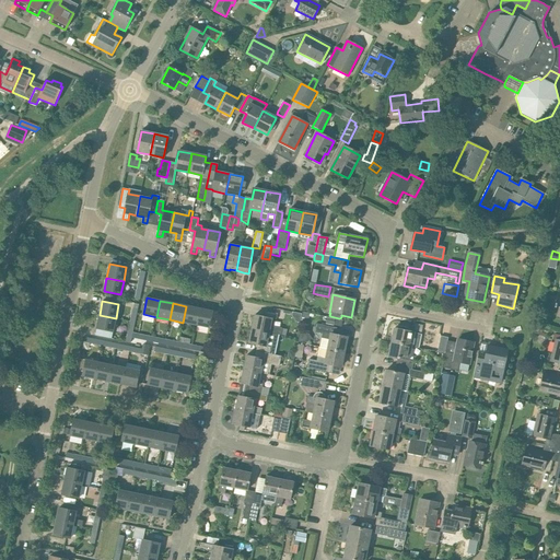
[(200,308),(186,306),(183,323),(197,325),(200,308)]
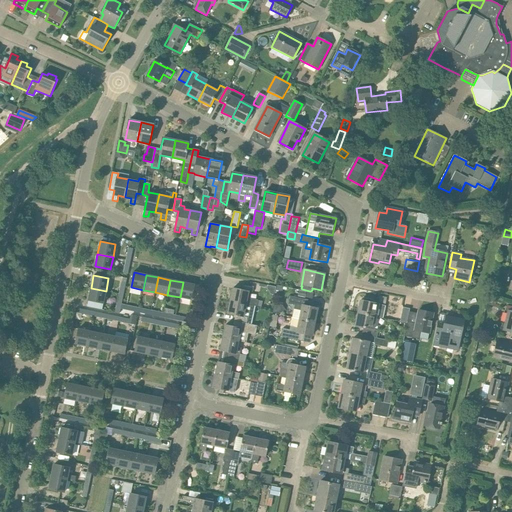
[(198,301),(200,291),(194,290),(195,285),(183,282),(180,297),(192,300),(198,301)]
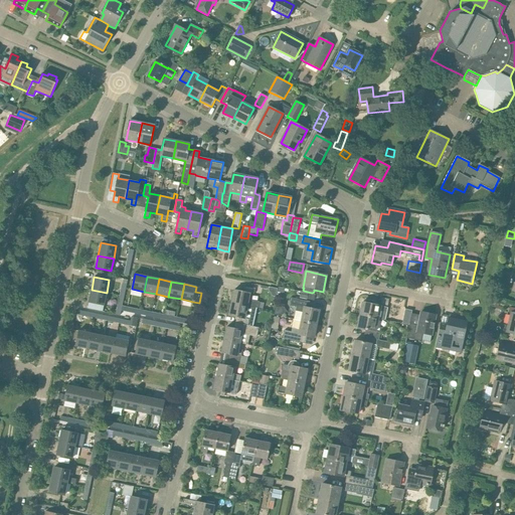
[(248,300),(250,293),(254,294),(255,289),(243,286),(242,292),(234,290),(231,303),(256,308),(263,310),(265,303),(248,300)]
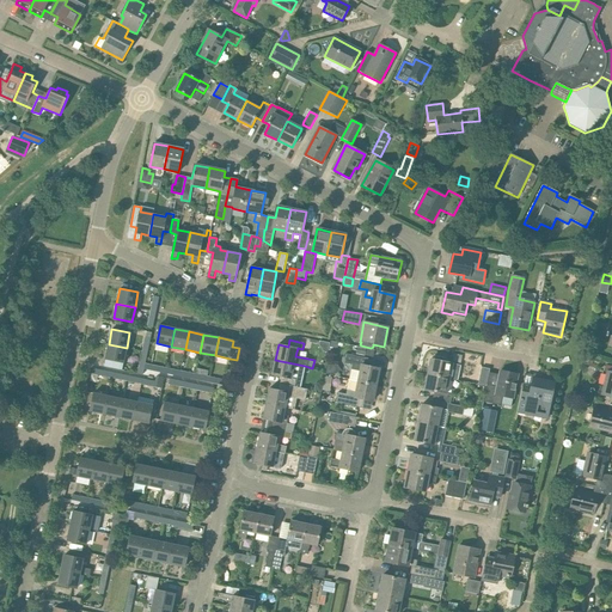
[(124,362),(127,348),(109,344),(104,366),(122,369),(124,362)]
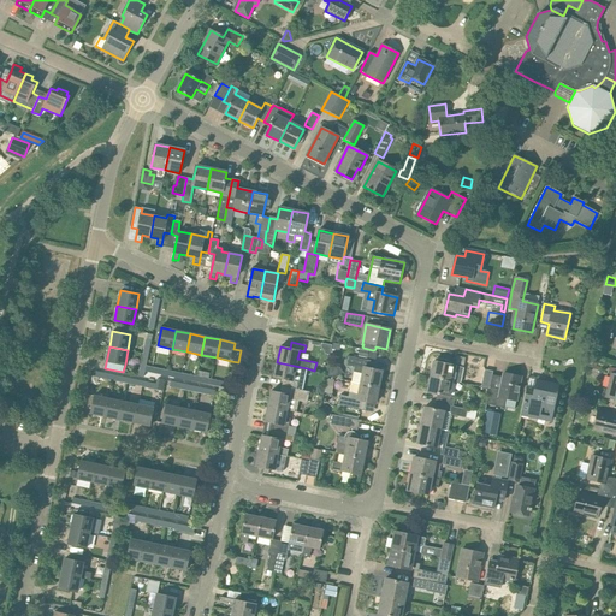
[(351,383),(361,385),(379,389),(381,372),(368,369),(371,361),(348,356),(347,366),(355,368),(351,383)]
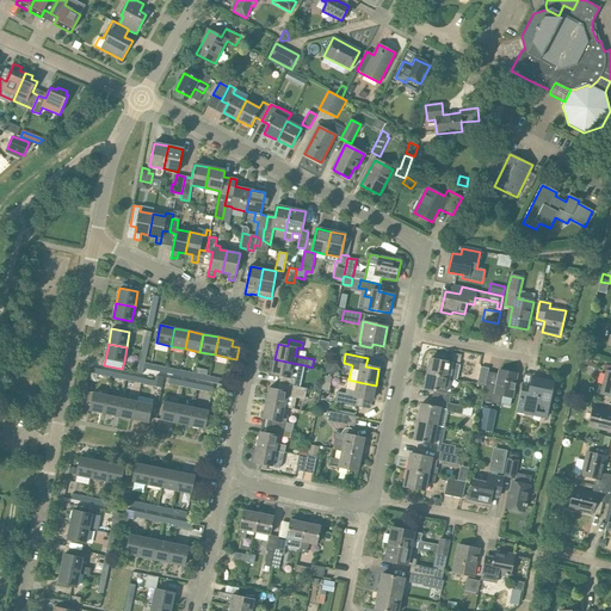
[(460,363),(462,355),(454,353),(451,362),(460,363)]
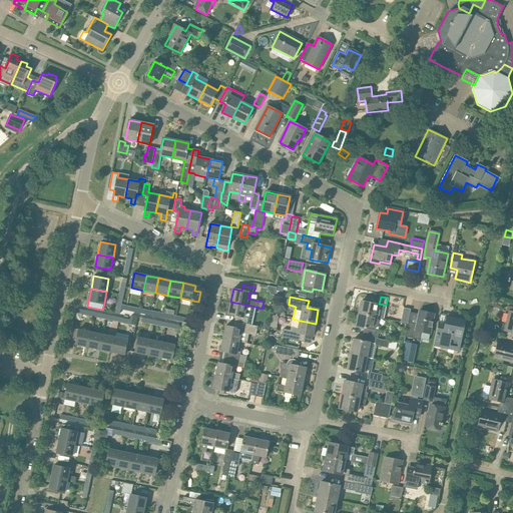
[(362,301),(359,314),(377,317),(377,318),(384,319),(387,306),(380,304),(371,303),(372,299),(365,298),(364,301),(362,301)]
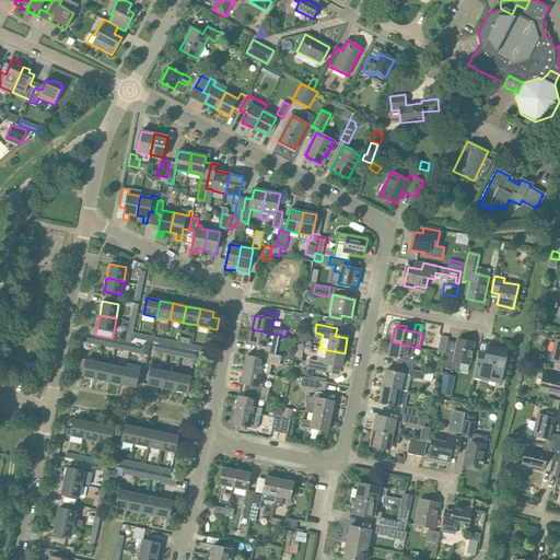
[(257,351),(269,354),(275,356),(279,335),(252,329),(249,342),(258,343),(257,351)]
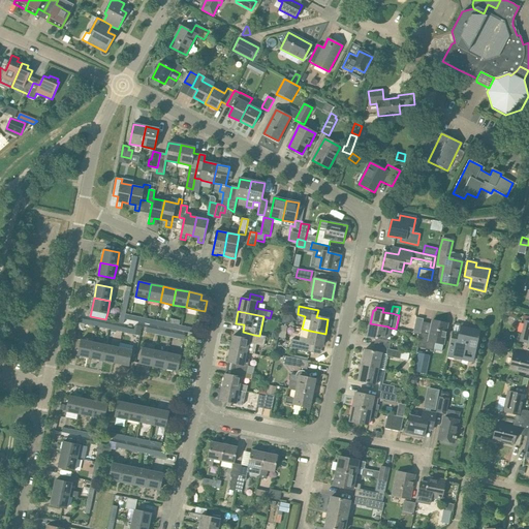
[(421,332),(423,322),(424,318),(416,317),(413,332),(421,334),(421,332)]
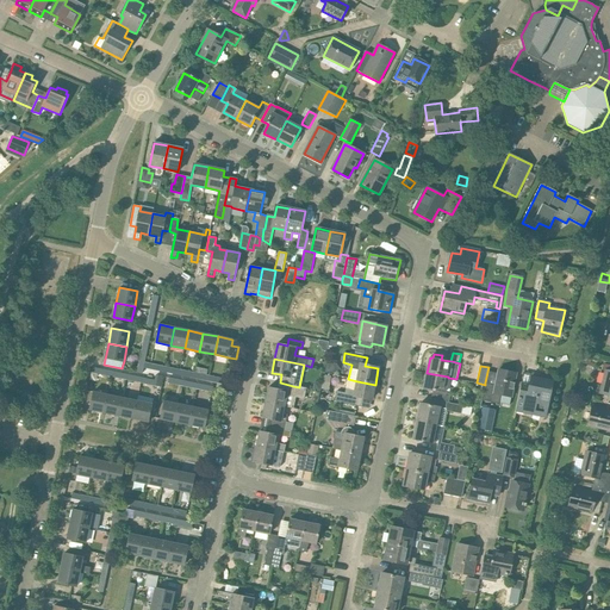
[(511,397),(516,374),(499,369),(496,385),(485,383),(481,400),(496,404),(499,404),(502,394),(511,397)]
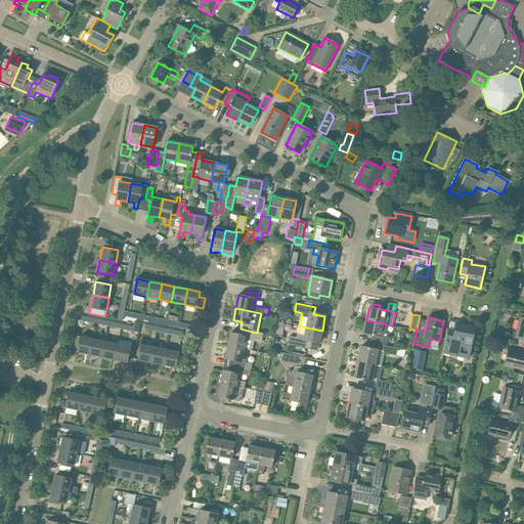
[(384,346),(386,346),(387,339),(382,338),(385,324),(366,320),(363,334),(372,335),(370,343),(384,346)]
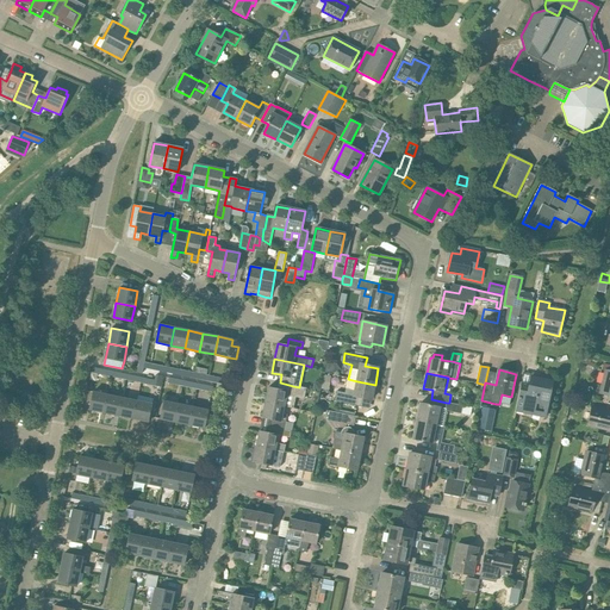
[(322,388),(329,390),(331,377),(324,374),(322,388)]
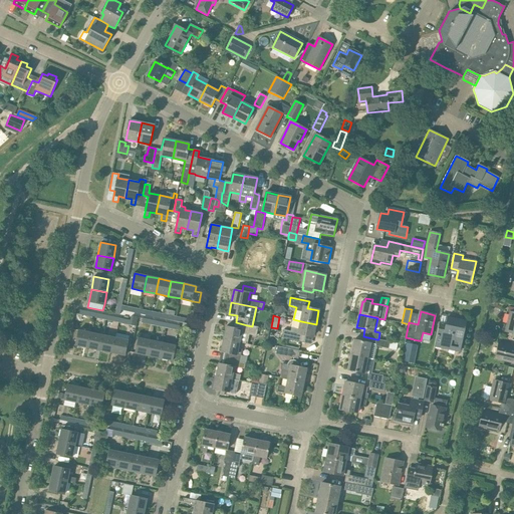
[(446,324),(440,323),(435,346),(459,351),(466,321),(448,317),(446,324)]
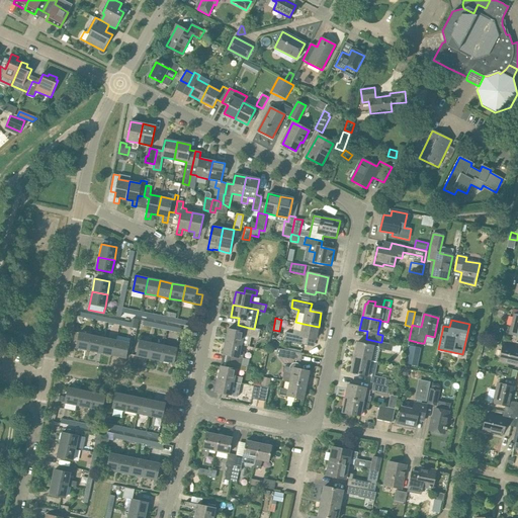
[(316,340),(319,327),(304,324),(295,322),(293,335),(285,333),(284,341),(304,345),(305,338),(316,340)]
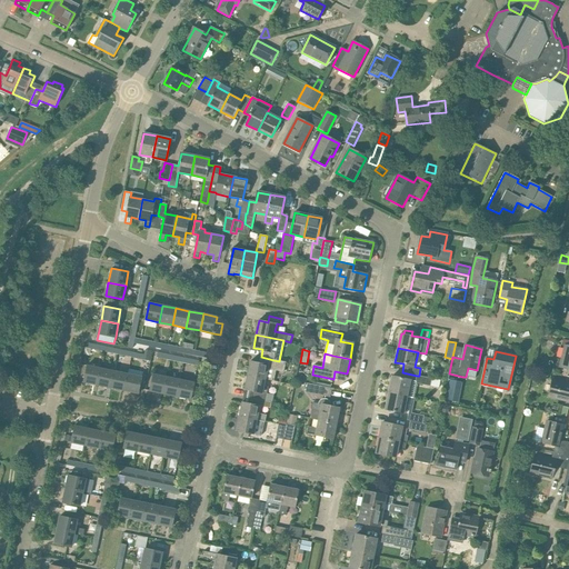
[(250,361),(248,376),(266,379),(273,381),(276,370),(283,372),(286,362),(279,361),(273,360),(261,357),(260,363),(250,361)]
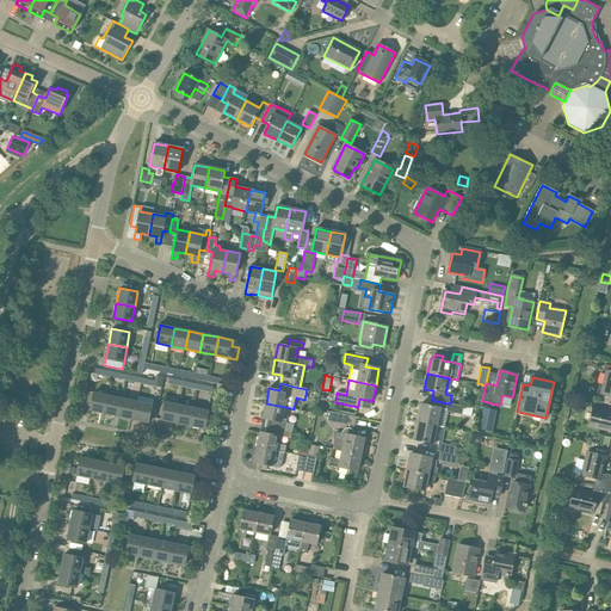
[(105,413),(109,395),(94,393),(86,392),(84,403),(92,406),(91,411),(105,413)]
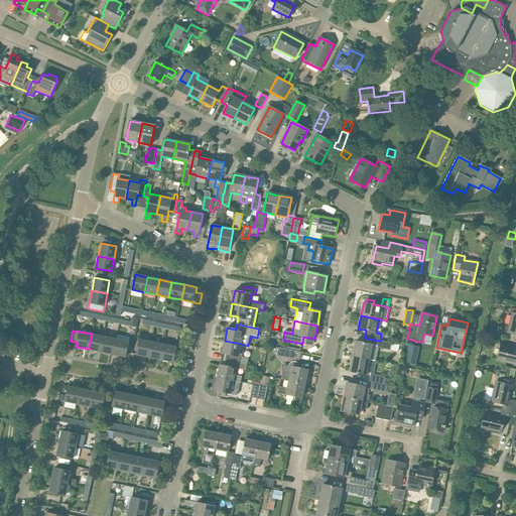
[(105,337),(92,334),(89,349),(101,352),(105,337)]
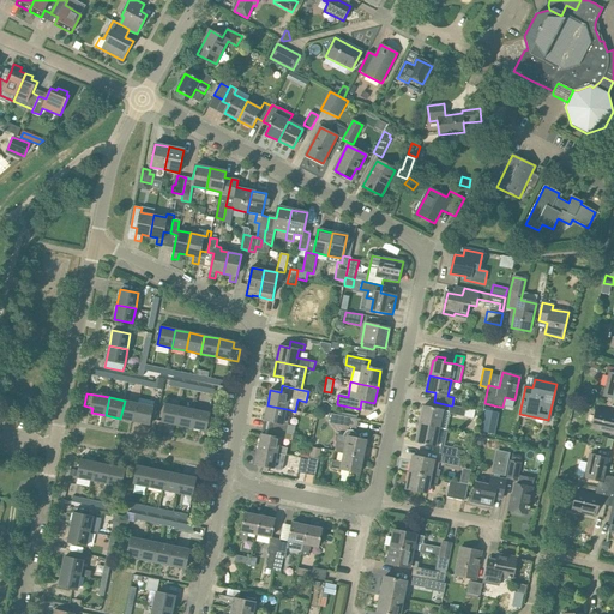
[(139,398),(138,403),(139,403),(136,421),(150,425),(154,407),(152,407),(154,401),(139,398)]
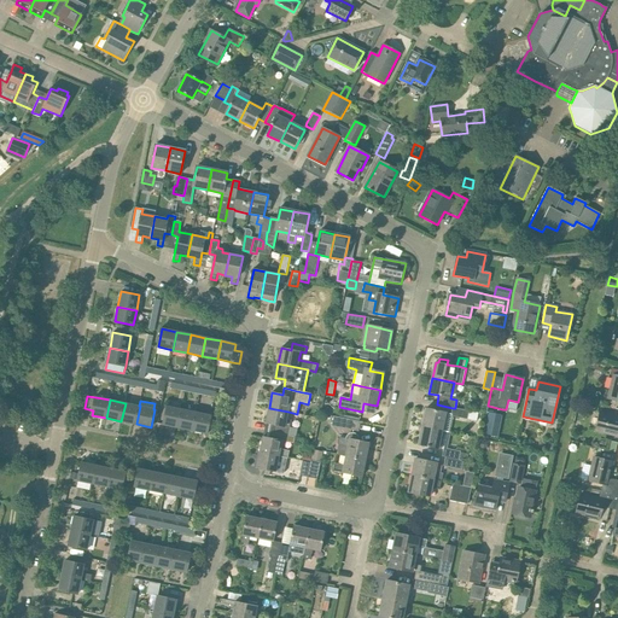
[(140,406),(139,406),(126,403),(121,421),(136,424),(140,406)]
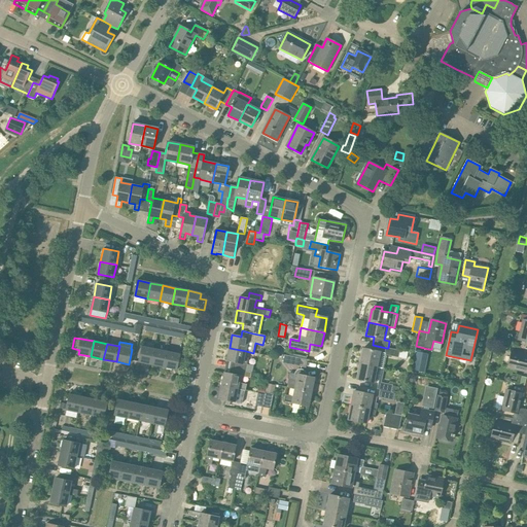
[(428,349),(416,346),(415,352),(416,352),(427,354),(428,349)]
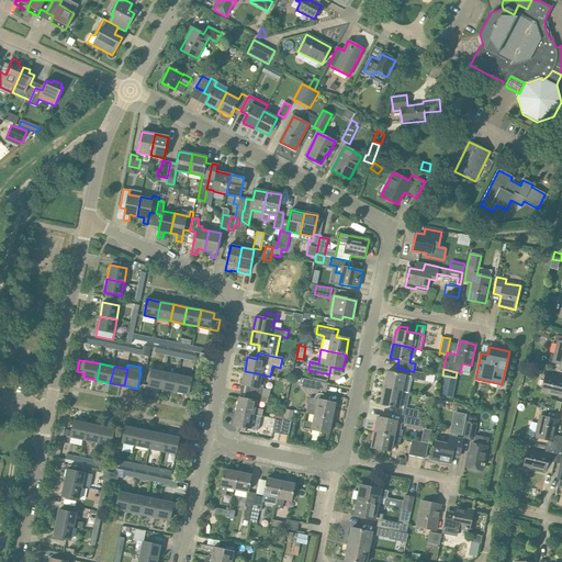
[(148,385),(161,389),(166,372),(152,370),(148,385)]
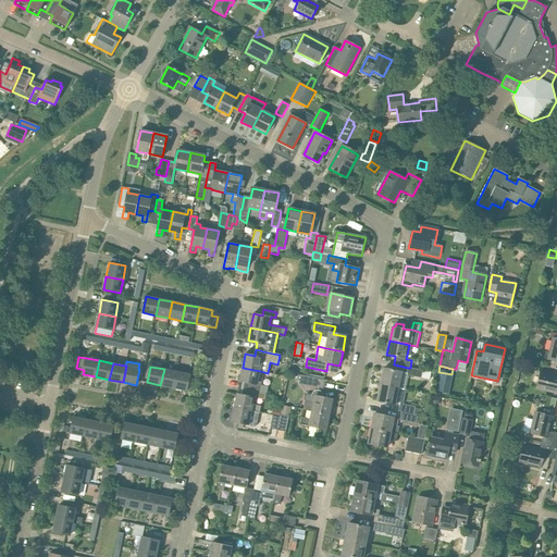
[(247,390),(260,393),(267,394),(268,387),(261,386),(262,380),(258,379),(260,371),(243,368),(239,382),(249,383),(247,390)]
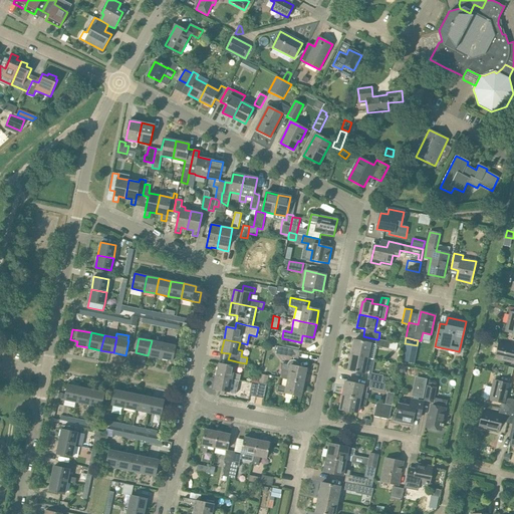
[(354,339),(351,354),(369,358),(372,343),(354,339)]
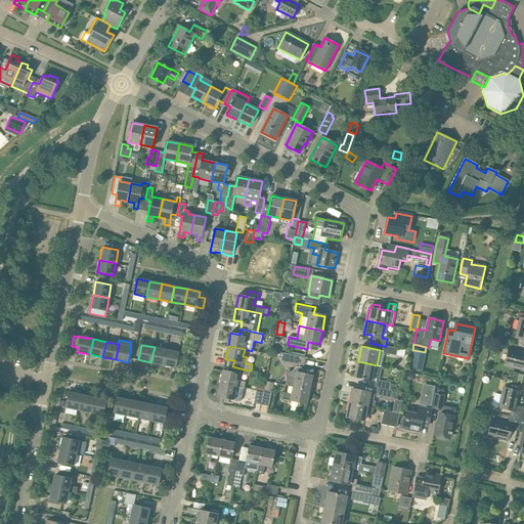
[(406,350),(386,346),(384,346),(382,353),(396,356),(404,357),(406,350)]
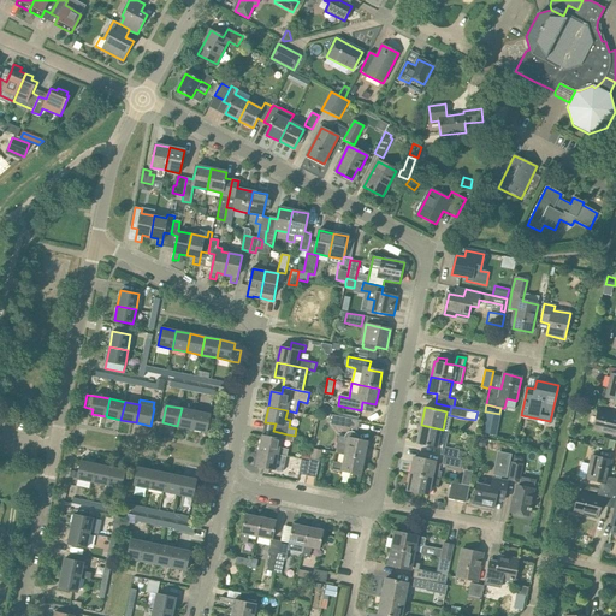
[(196,412),(182,408),(177,426),(193,428),(196,412)]
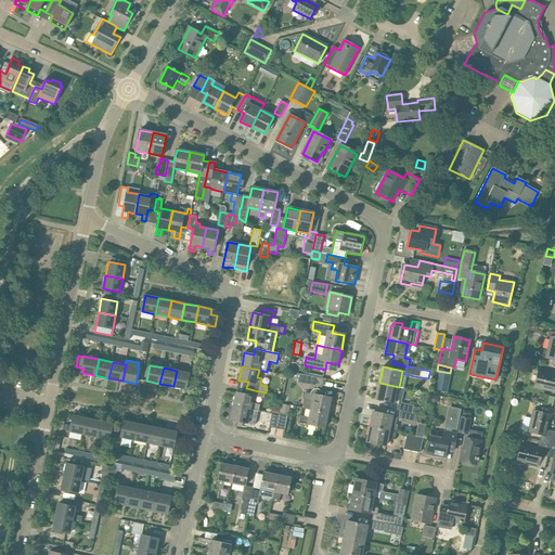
[(190,373),(177,371),(173,386),(186,389),(190,373)]
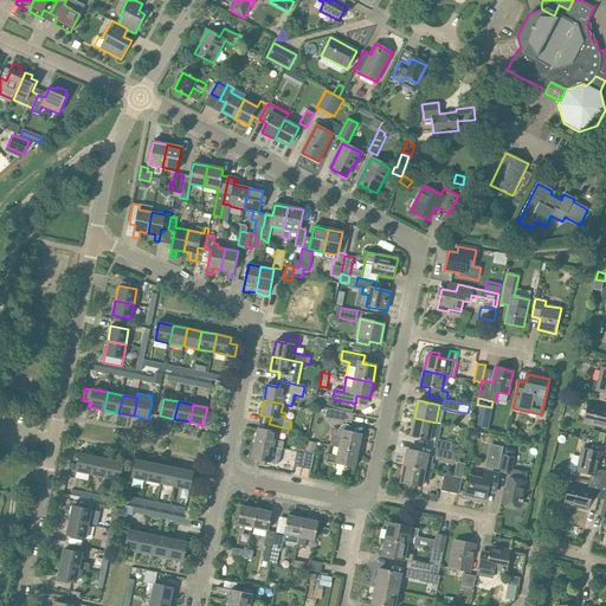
[(605,408),(588,405),(584,423),(605,427),(605,408)]
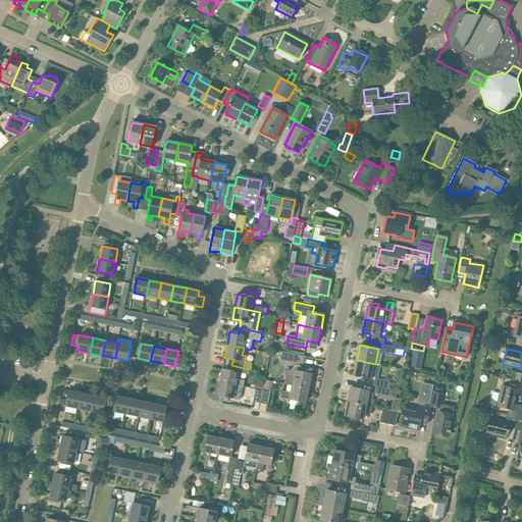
[(304,356),(281,352),(280,360),(303,364),(304,356)]
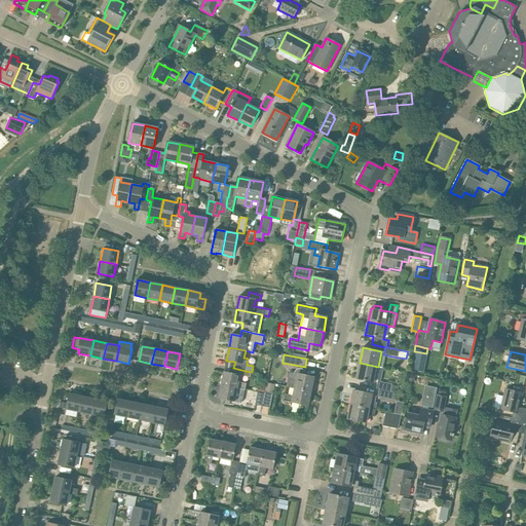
[(424,363),(413,361),(412,369),(422,372),(424,363)]
